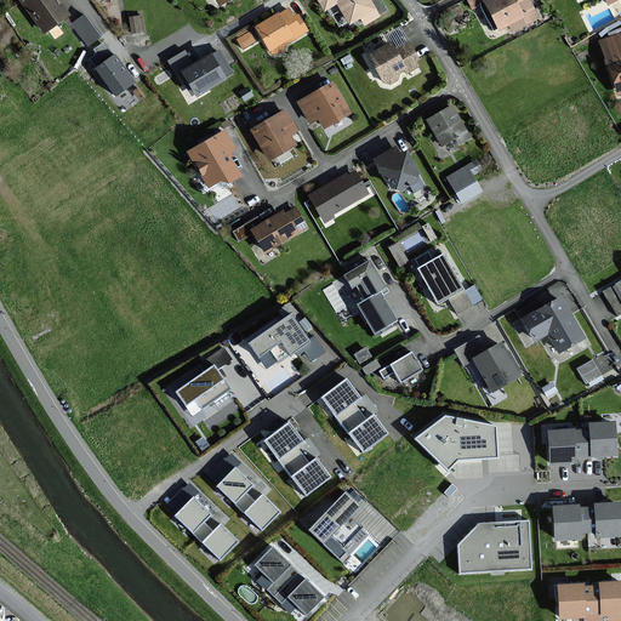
[(21,0),(45,33),(69,15),(58,0),(21,0)]
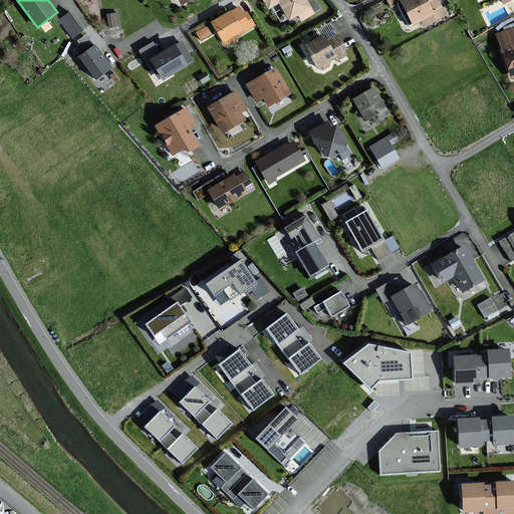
[(310,7),(305,0),(264,0),(269,8),(280,2),(290,19),(310,7)]
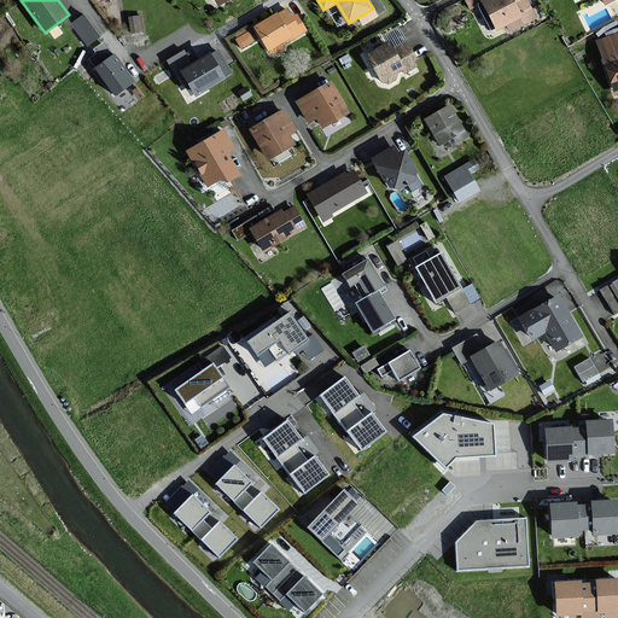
[(526,0),(488,0),(484,3),(497,29),(508,23),(511,30),(536,17),(526,0)]
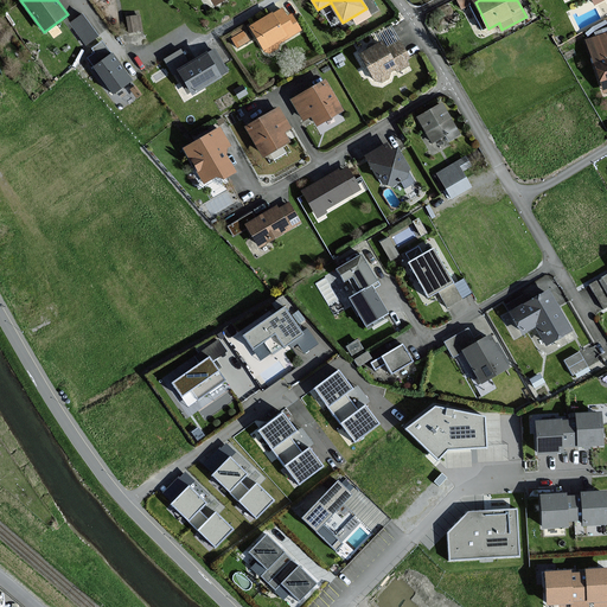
[(282,8),(251,26),(266,51),(267,50),(269,52),(278,49),(275,45),(301,31),(292,14),(287,17),(282,8)]
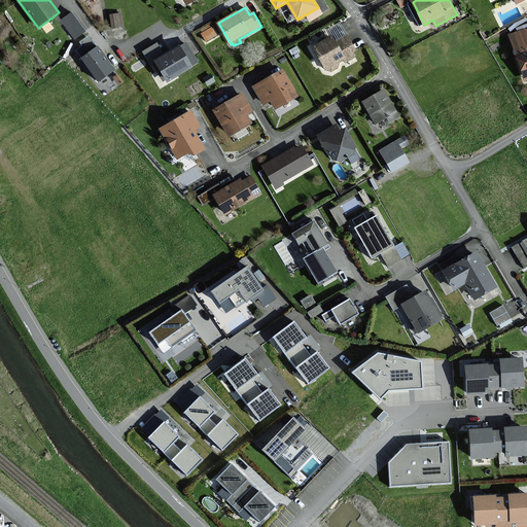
[(84,31),(71,13),(62,20),(75,38),(84,31)]
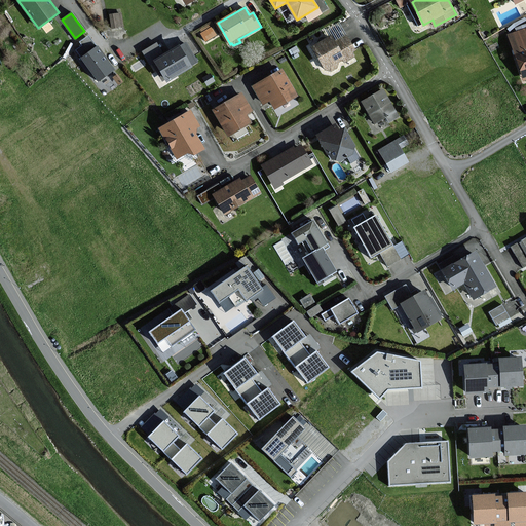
[(120,13),(111,14),(112,28),(122,26),(120,13)]
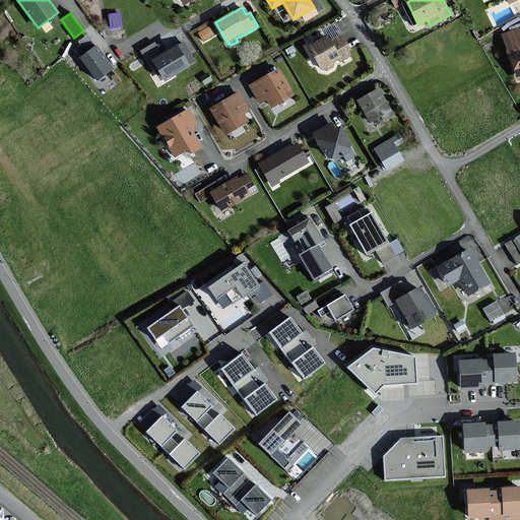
[(324,26),(330,38),(340,31),(335,21),(324,26)]
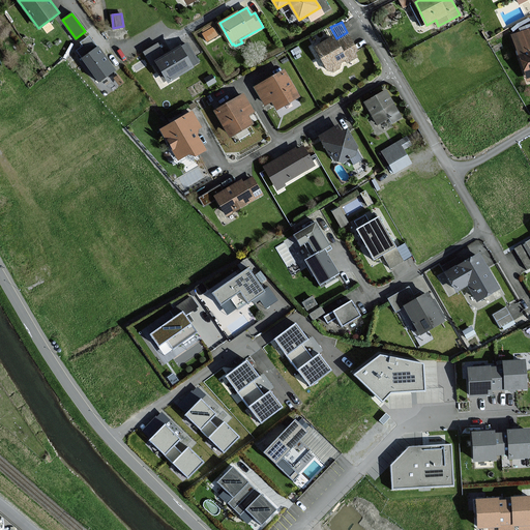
[(213,24),(202,31),(209,40),(219,33),(213,24)]
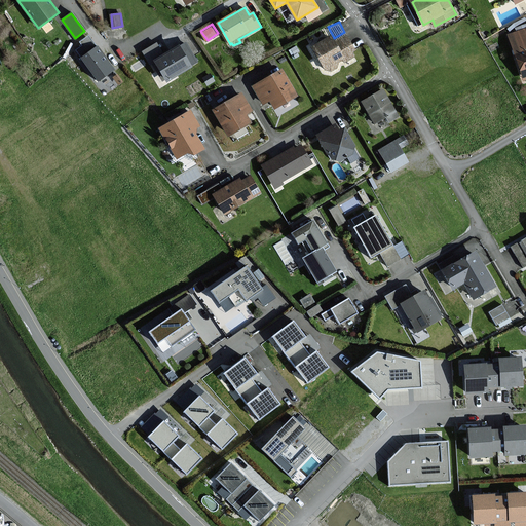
[(524,79),(525,78),(525,29),(510,35),(516,54),(524,79)]
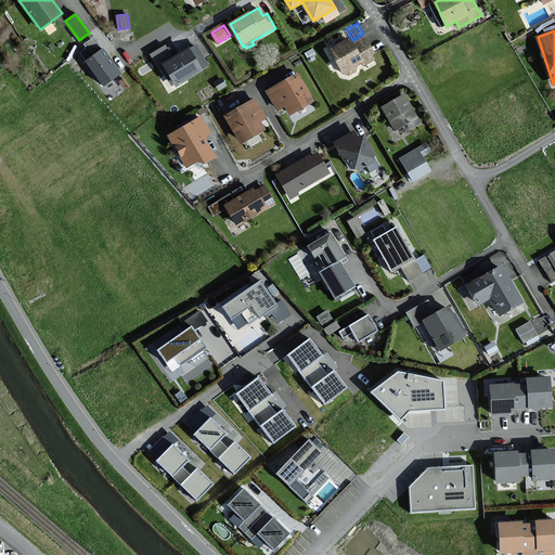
[(349,38),(331,50),(345,73),(348,71),(349,74),(356,71),(353,67),(363,62),(364,65),(373,60),(371,54),(374,53),(364,37),(352,44),(349,38)]
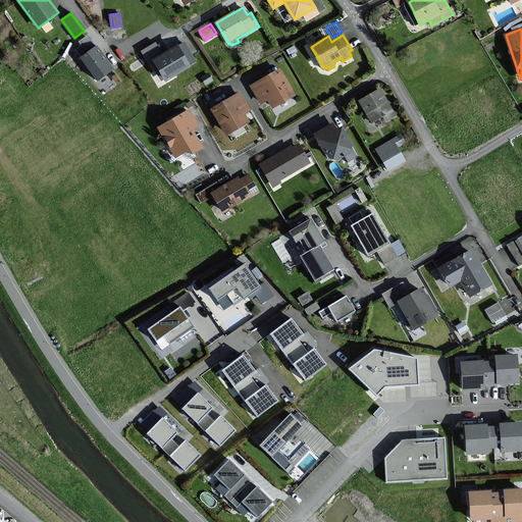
[(83,46),(76,49),(83,57),(81,58),(97,81),(113,69),(97,46),(95,47),(88,37),(80,42),(83,46)]
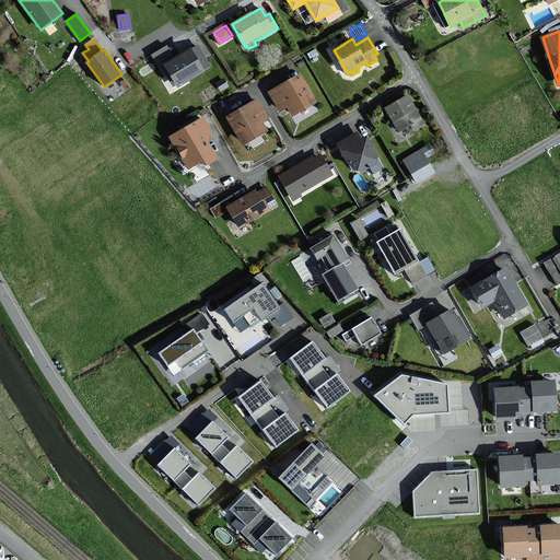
[(177,84),(209,66),(198,47),(188,53),(187,51),(165,65),(177,84)]
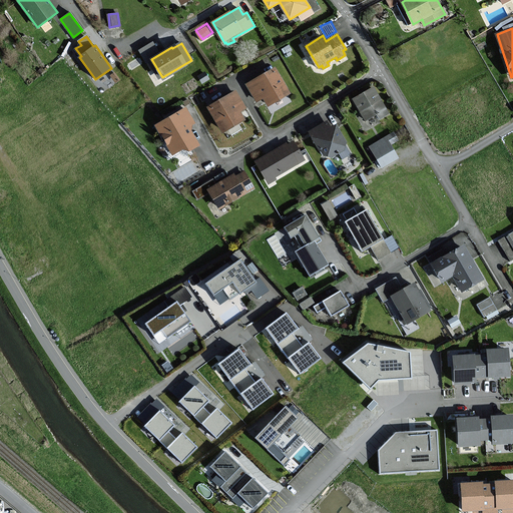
[(276,67),(246,84),(257,101),(264,98),(268,105),(290,93),(276,67)]
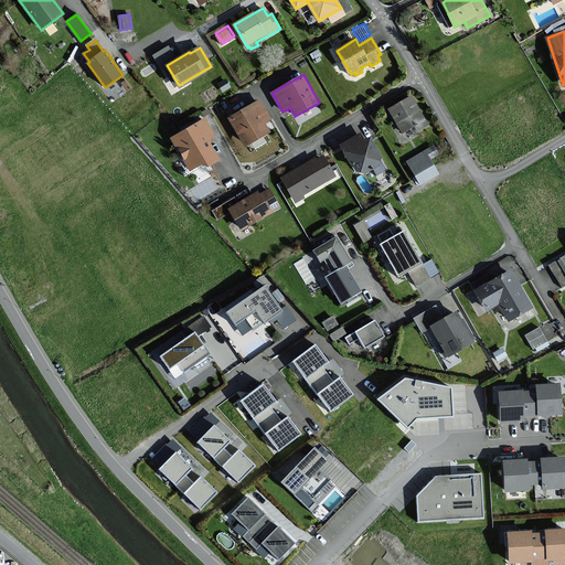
[(412,97),(390,109),(403,131),(415,125),(418,130),(428,126),(412,97)]
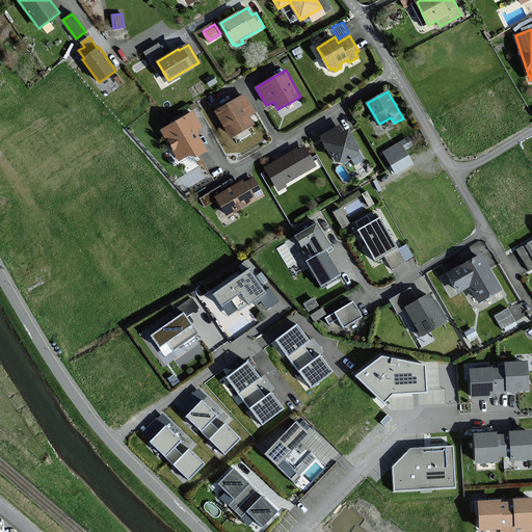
[(245,95),(216,111),(231,137),(254,125),(248,115),(255,112),(245,95)]
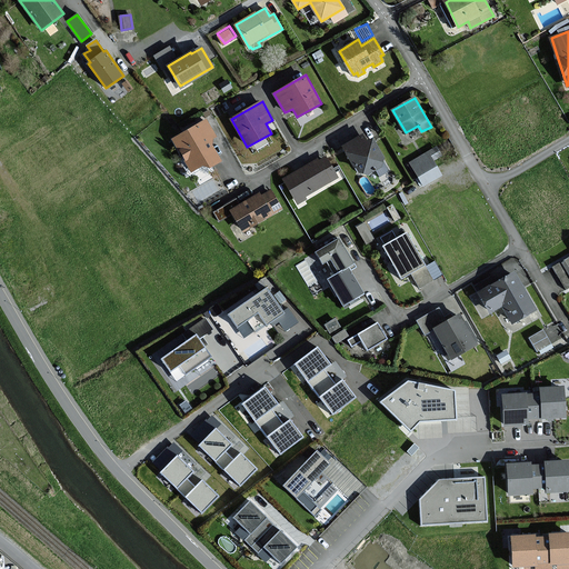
[(207,120),(173,139),(191,171),(208,162),(210,167),(220,160),(208,139),(215,136),(207,120)]
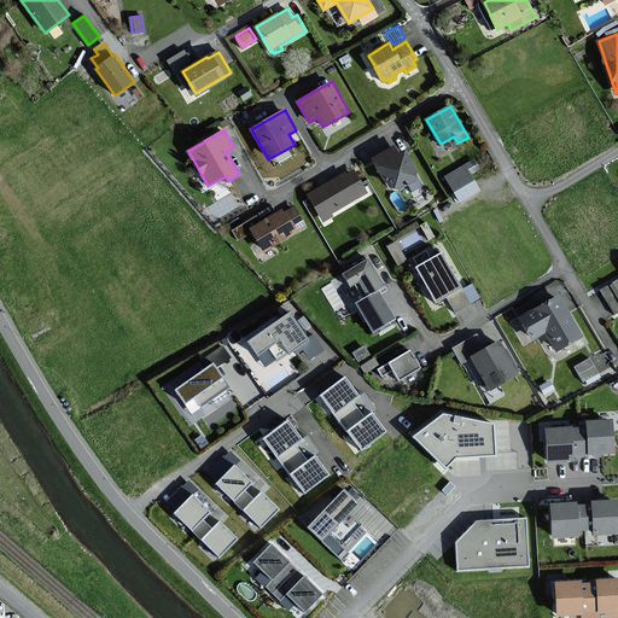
[(389,182),(391,186),(400,188),(406,185),(414,180),(417,170),(415,168),(406,151),(398,156),(394,147),(386,151),(373,158),(385,180),(388,180),(389,182)]
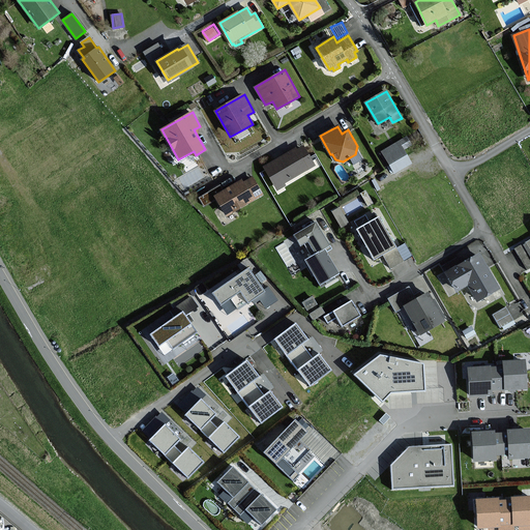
[(407,138),(383,151),(395,172),(411,163),(404,150),(411,145),(407,138)]
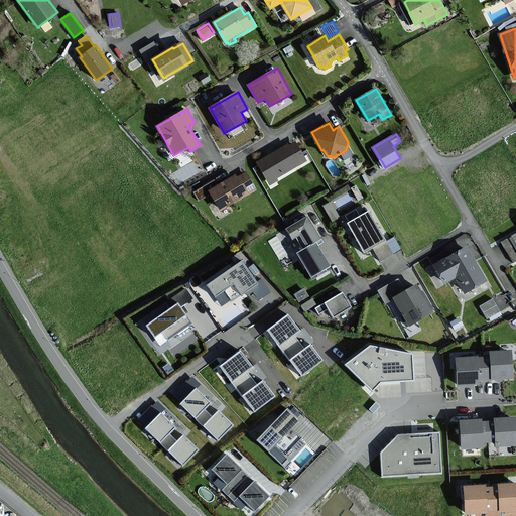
[(288,145),(258,162),(269,181),(305,160),(295,143),(289,147),(288,145)]
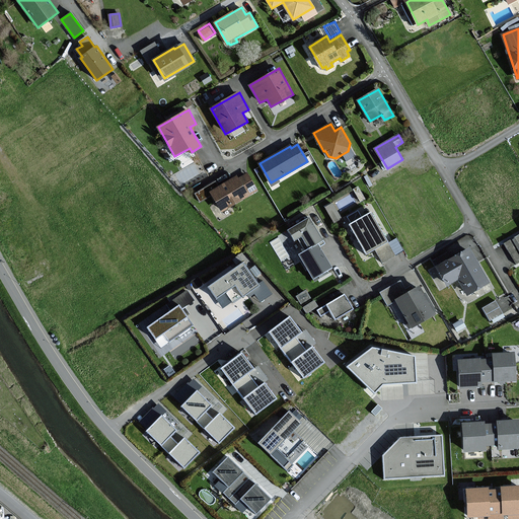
[(236,177),(211,192),(222,211),(256,192),(246,173),(237,179),(236,177)]
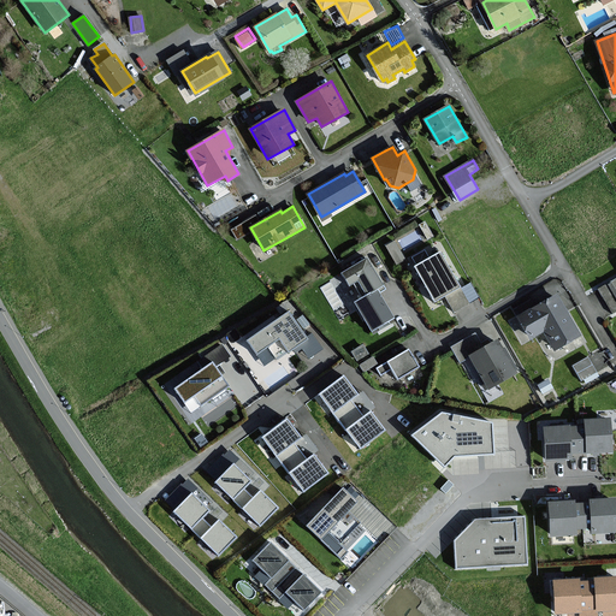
[(432,236),(425,223),(420,225),(428,238),(432,236)]
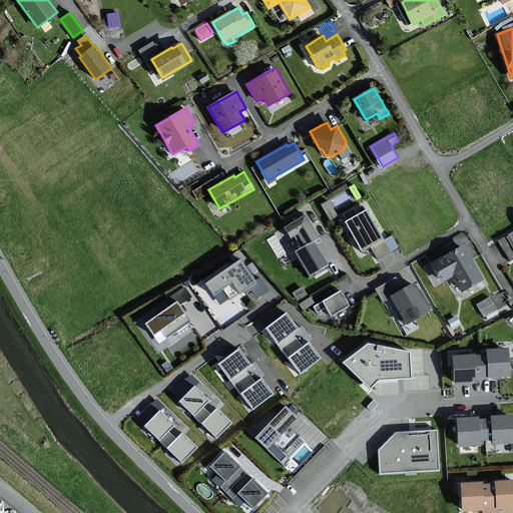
[(337,215),(329,201),(323,205),(331,219),(337,215)]
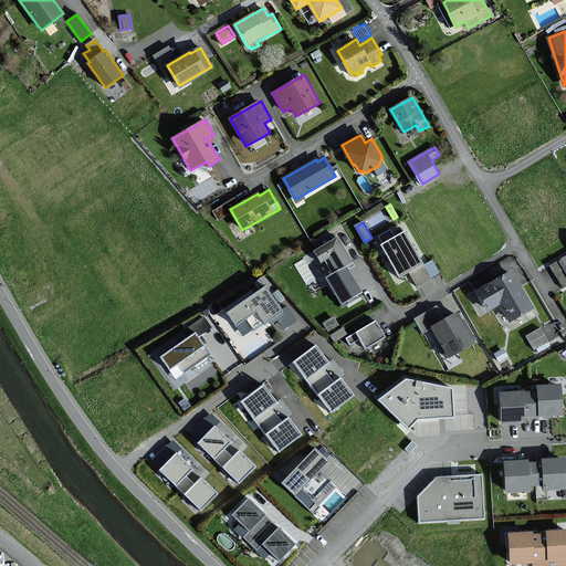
[(391,227),(376,236),(379,242),(395,232),(391,227)]
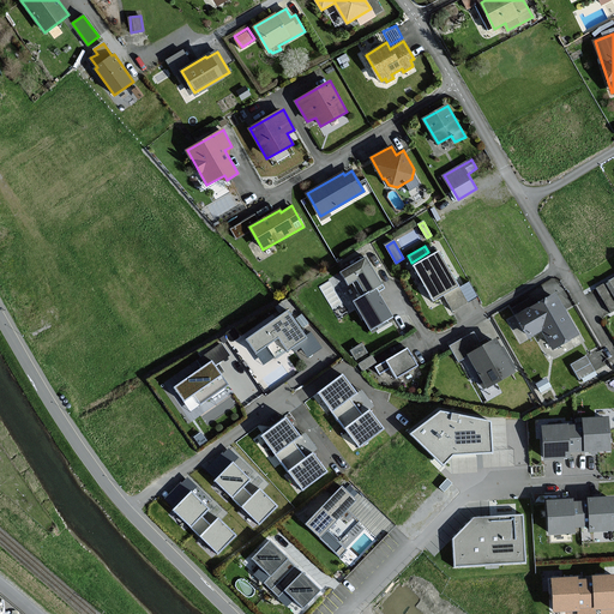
[(438,252),(415,265),(434,300),(444,294),(453,309),(467,302),(438,252)]
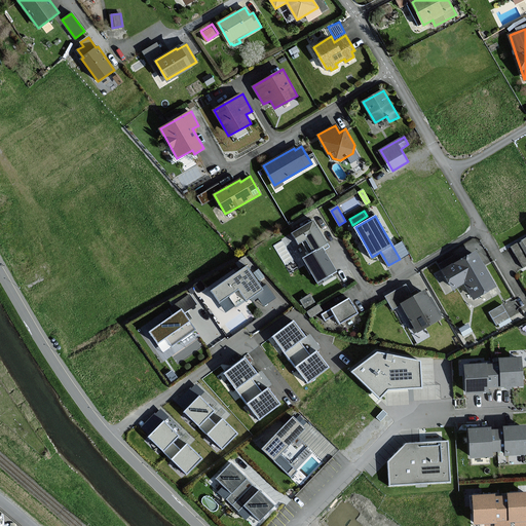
[(306,239),(313,252),(322,247),(327,243),(313,221),(293,233),(299,243),(306,239)]
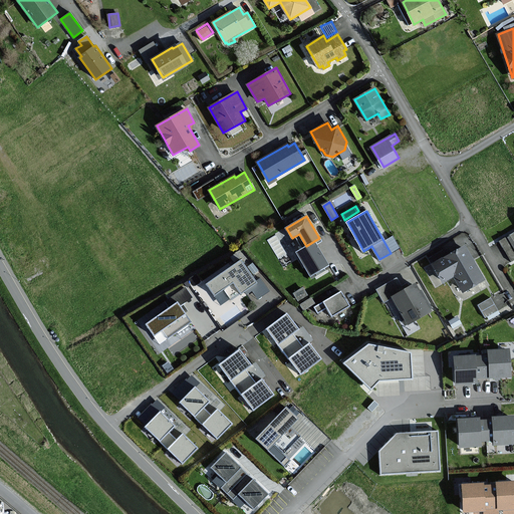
[(513,232),(500,241),(511,260),(513,258),(513,232)]
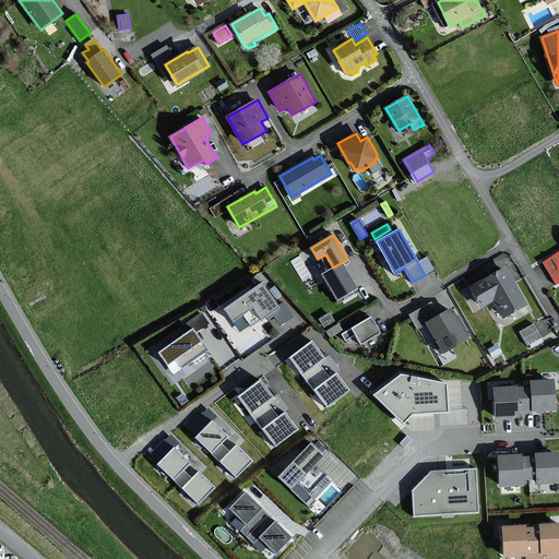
[(337,299),(357,288),(342,262),(333,268),(322,273),(337,299)]
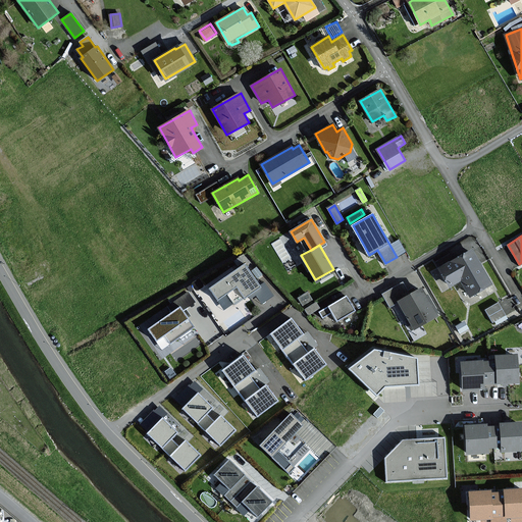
[(472,250),(439,268),(450,286),(462,279),(471,296),(491,283),(472,250)]
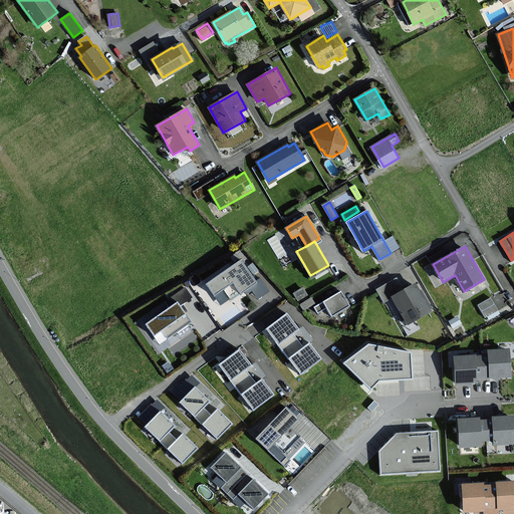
[(233,282),(241,293),(244,290),(247,294),(252,290),(258,298),(268,290),(260,279),(256,282),(240,260),(207,284),(215,295),(233,282)]
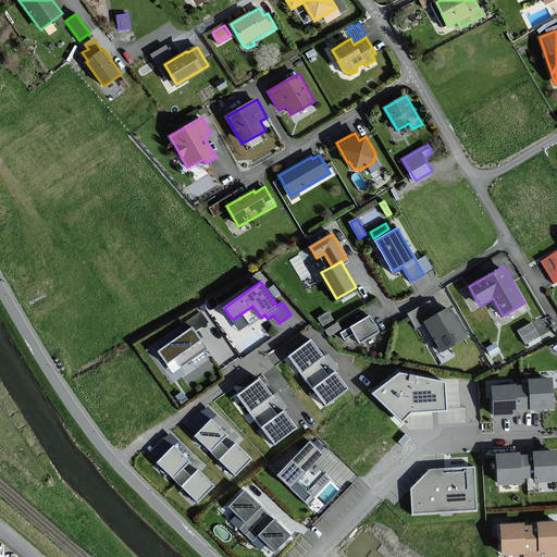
[(280,294),(274,285),(270,288),(275,296),(280,294)]
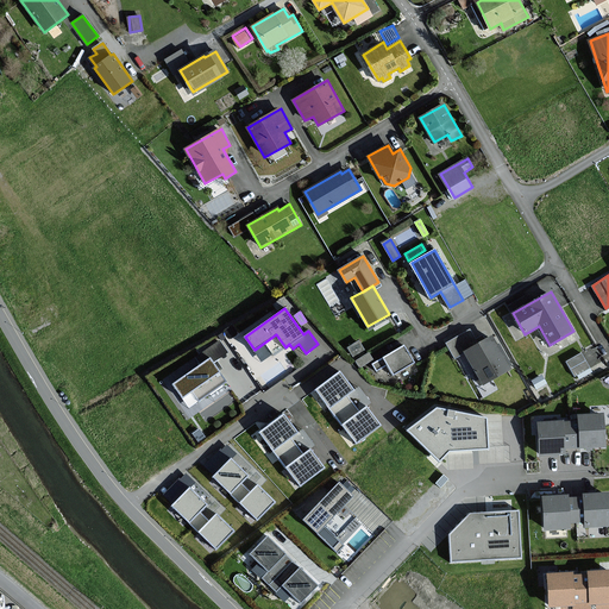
[(510,368),(491,337),(479,344),(471,330),(447,344),(456,358),(465,352),(483,383),(510,368)]
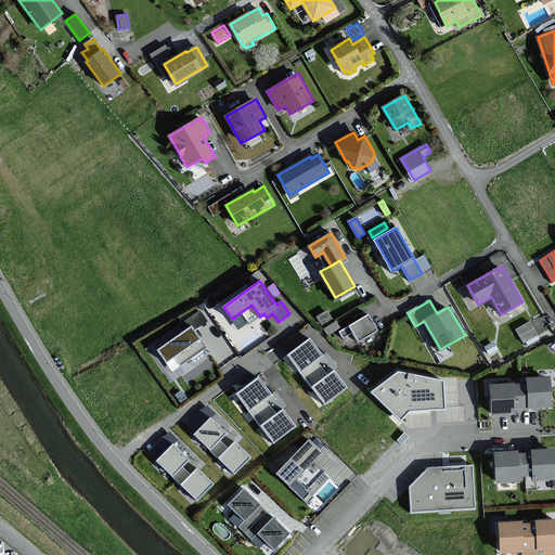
[(378,330),(369,314),(339,332),(344,338),(353,333),(359,341),(378,330)]
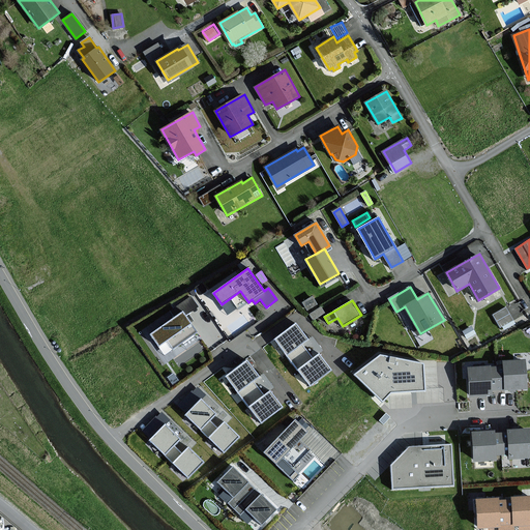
[(512,320),(505,308),(494,315),(500,327),(512,320)]
